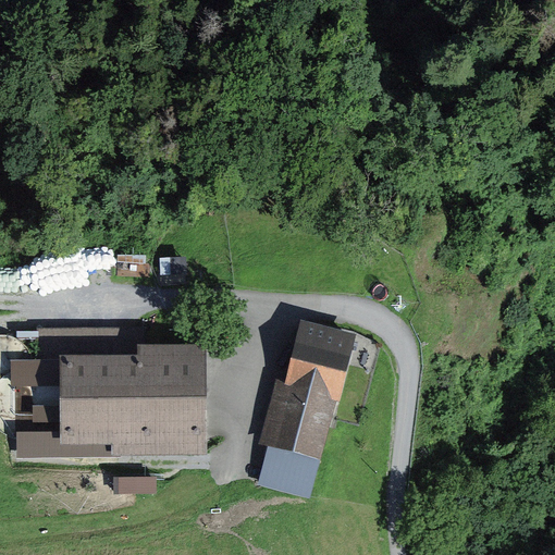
[(352,333),(300,319),(284,381),(276,379),(258,443),(267,445),(262,461),(258,481),(307,494),(352,333)]
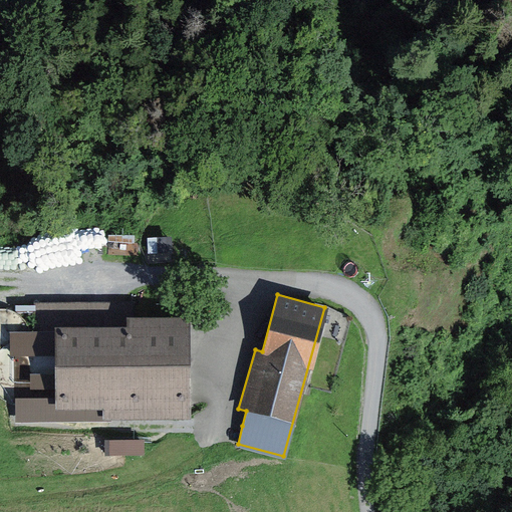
[(128,327),(128,318),(126,302),(35,303),(35,330),(8,331),(8,354),(56,354),(55,327),(128,327)]
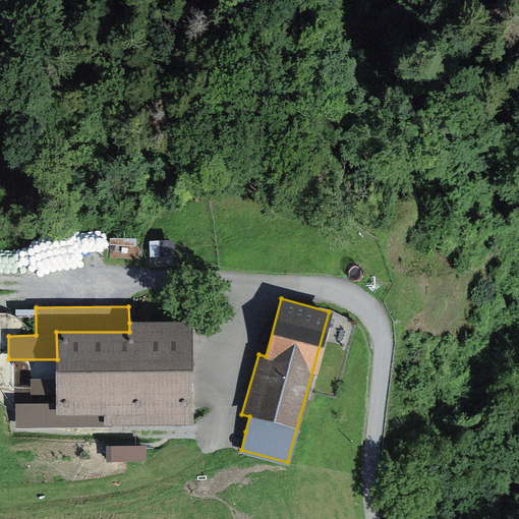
[(130,333),(56,332),(57,359),(57,378),(57,393),(57,403),(58,412),(103,412),(103,424),(111,424),(192,423),(192,322),(130,322),(129,323),(129,332),(130,333)]
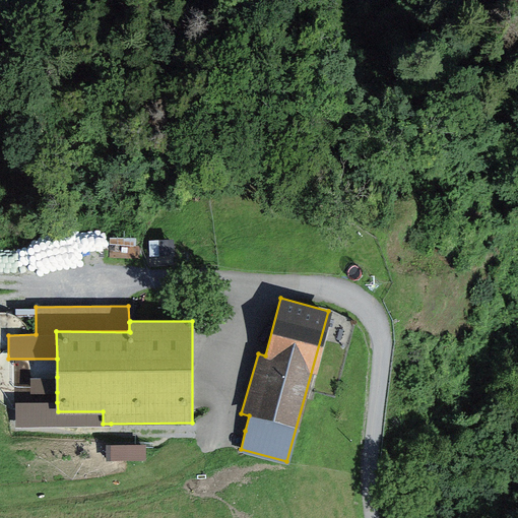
[(57,392),(57,377),(28,377),(28,392),(57,392)]
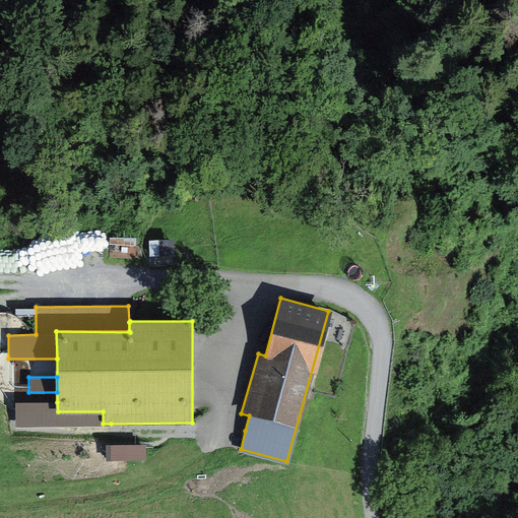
[(58,411),(57,402),(14,402),(14,427),(111,427),(111,424),(103,424),(103,411),(58,411)]
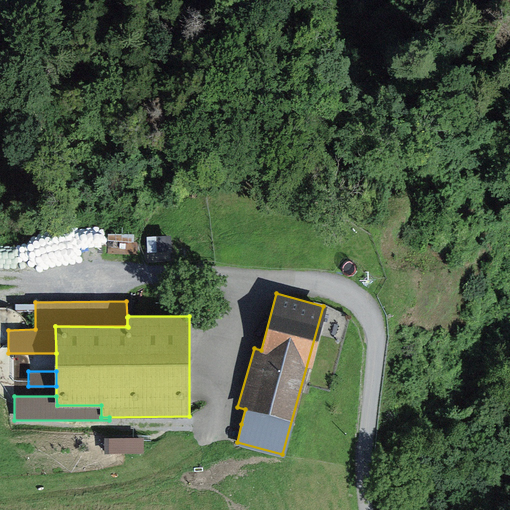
[(141,437),(103,438),(103,453),(141,452),(141,437)]
